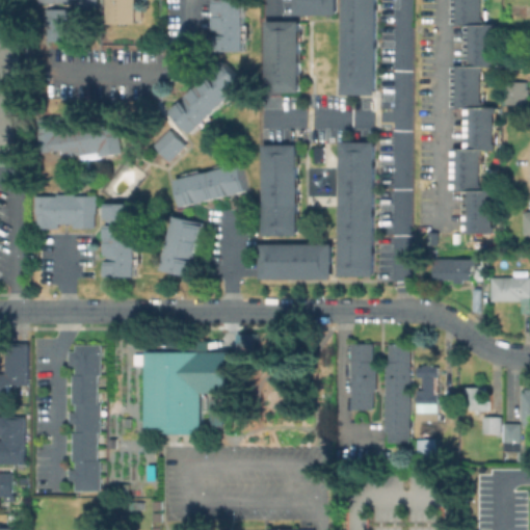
[(142,9),(142,20),(137,20),(138,25),(108,25),(108,0),(137,0),(138,9),(142,9)]
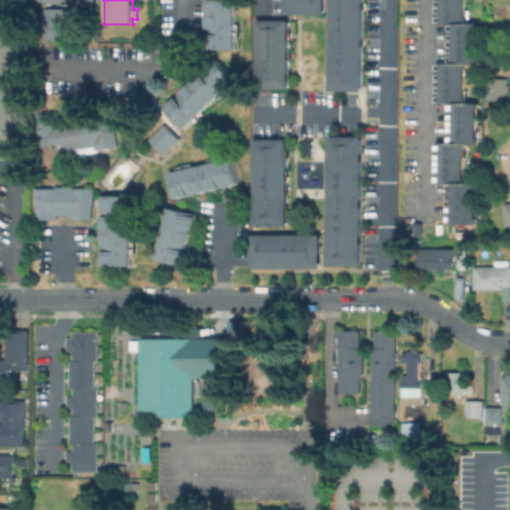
[(232,0),(232,50),(203,50),(203,0),(232,0)]
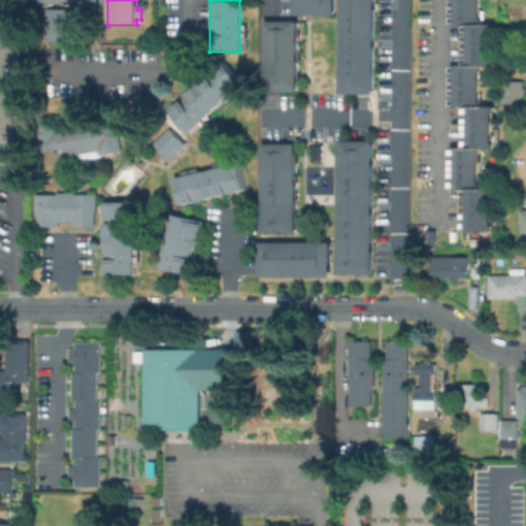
[(289,0),(331,0),(331,17),(289,17),(289,0)]
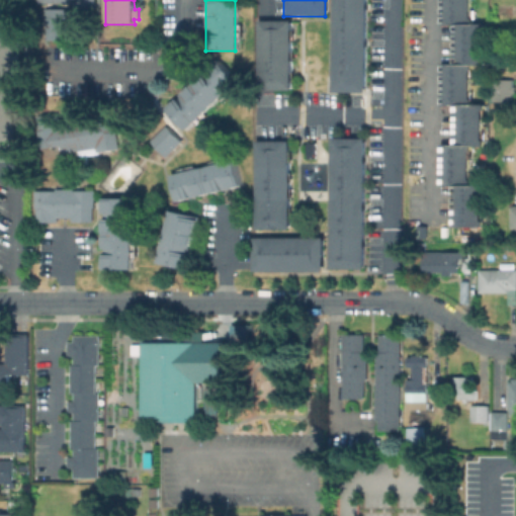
[(331,0),(363,0),(363,93),(331,93),(331,0)]
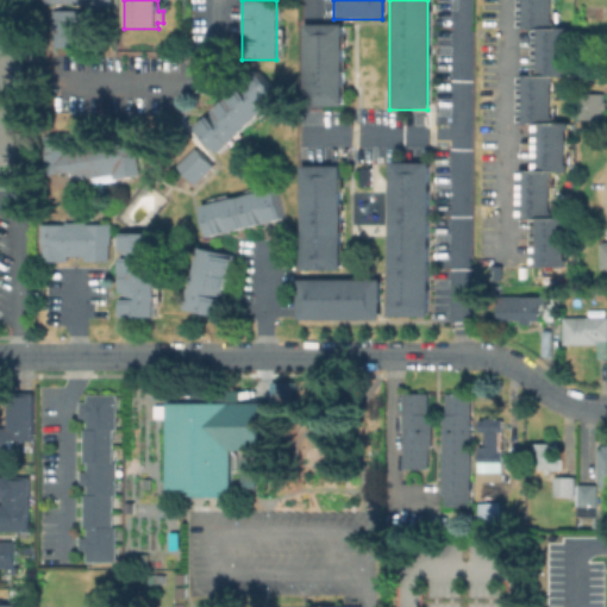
[(554,0),(554,23),(556,23),(555,29),(570,29),(570,37),(568,37),(567,70),(570,70),(570,76),(556,76),(556,83),(554,83),(554,118),(555,118),(555,124),(569,124),(569,131),(568,131),(567,166),(569,166),(569,171),(555,171),(555,179),(552,179),(552,212),(554,212),(554,219),(569,219),(568,227),(567,226),(567,261),(568,261),(568,268),(534,267),(534,220),(519,220),(520,171),(534,171),(534,125),(520,125),(520,76),(536,76),(536,30),(520,30),(520,0),(554,0)]
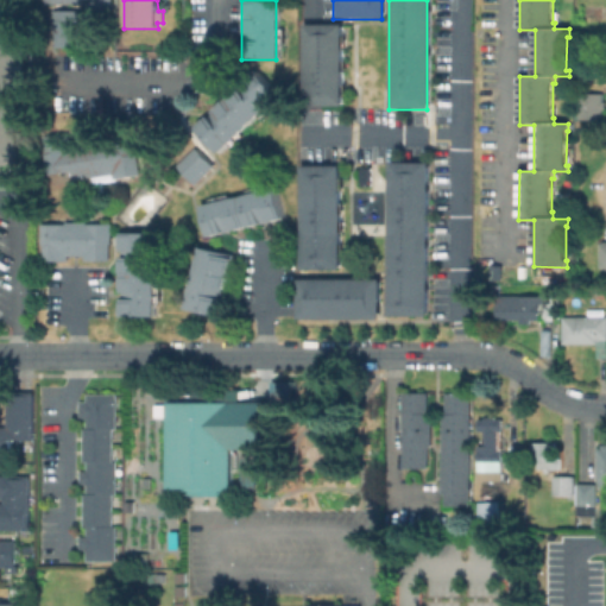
[(75,12),(48,12),(49,49),(76,49),(75,12)]
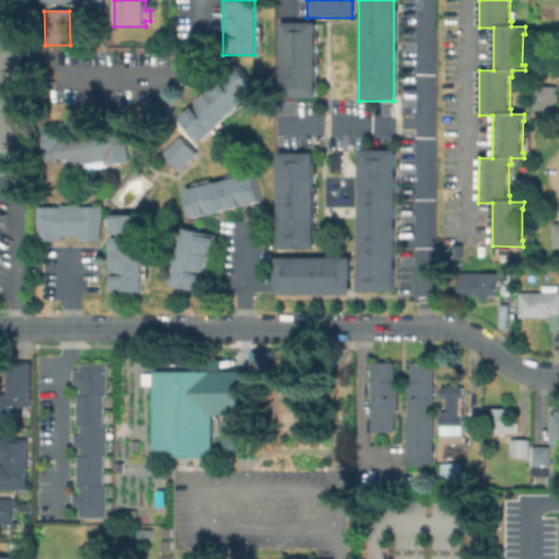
[(277,23),(312,23),(314,99),(277,99),(277,23)]
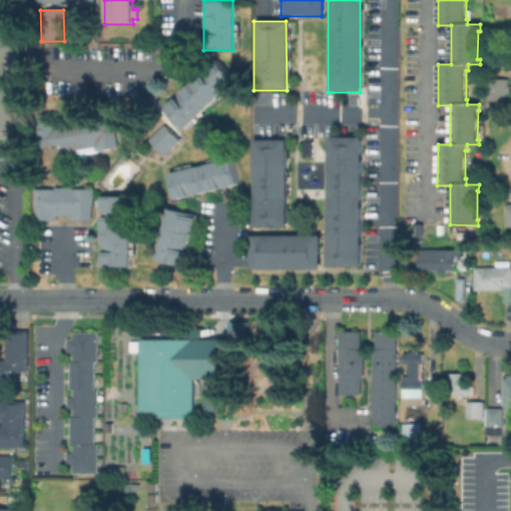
[(181,129),(161,109),(212,60),(232,80),(181,129)]
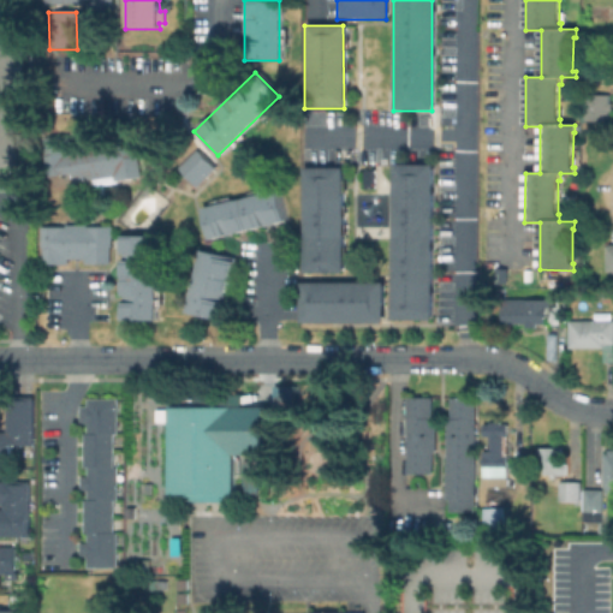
[(581,121),(605,123),(605,112),(608,112),(608,105),(605,105),(605,96),(582,95),(581,121)]
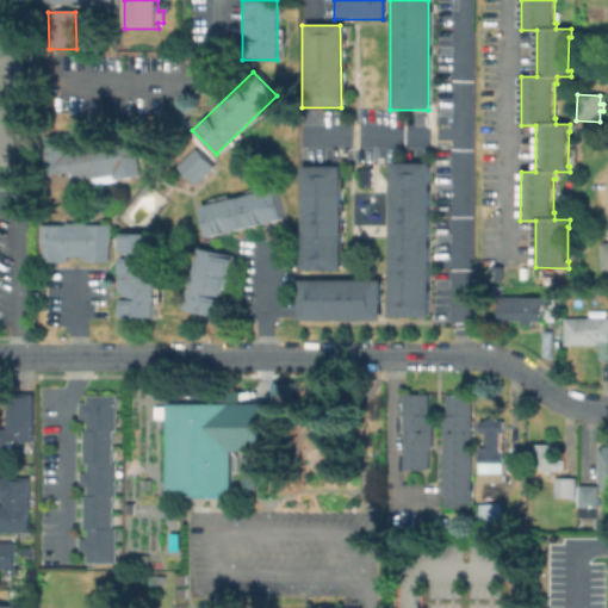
[(109,175),(69,181),(68,173),(43,177),(37,138),(64,135),(67,149),(119,141),(122,157),(132,156),(136,177),(110,181),(109,175)]
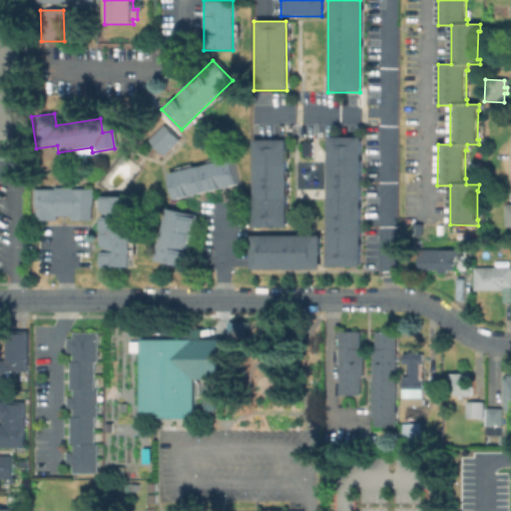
[(162,125),(177,141),(160,157),(145,140),(162,125)]
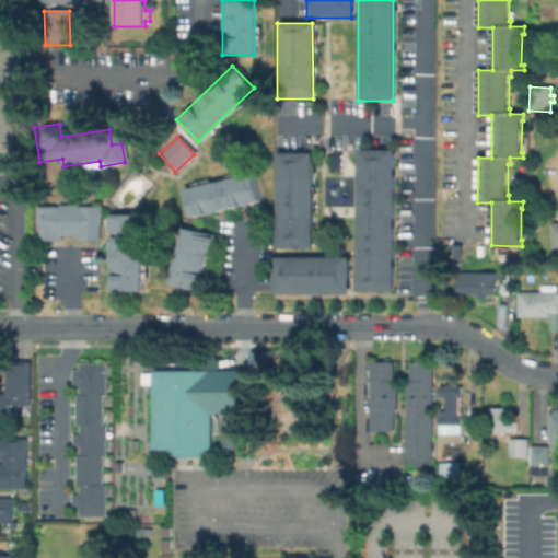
[(357,151),(393,151),(391,291),(356,291),(357,151)]
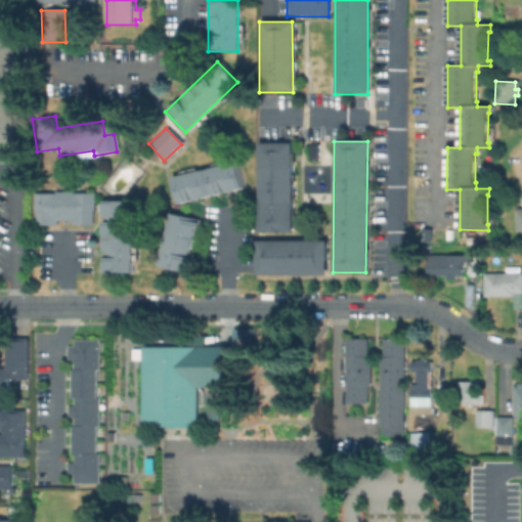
[(257,143),(291,143),(291,233),(257,233),(257,143)]
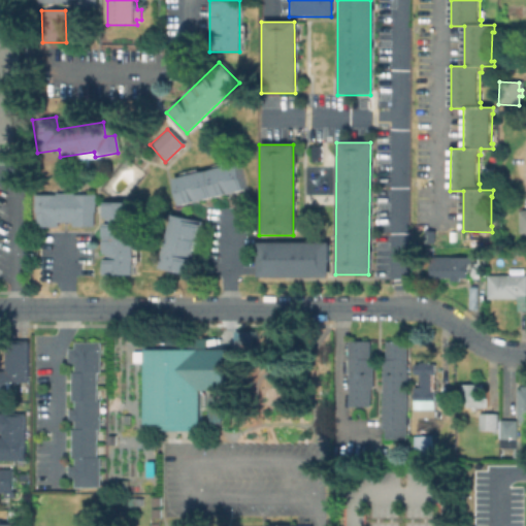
[(171,179),(236,164),(242,191),(177,206),(171,179)]
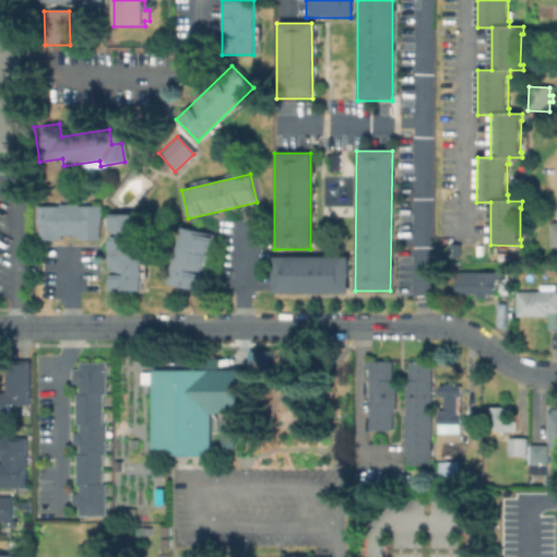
[(58,236),(58,240),(36,241),(35,226),(34,226),(34,208),(57,208),(57,205),(75,205),(75,206),(98,206),(98,225),(97,225),(97,240),(73,241),(73,236),(58,236)]
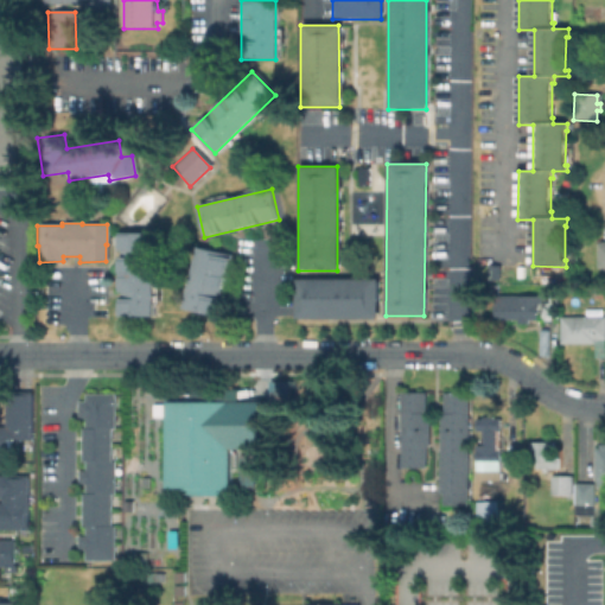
[(118,234),(118,318),(152,318),(153,234),(118,234)]
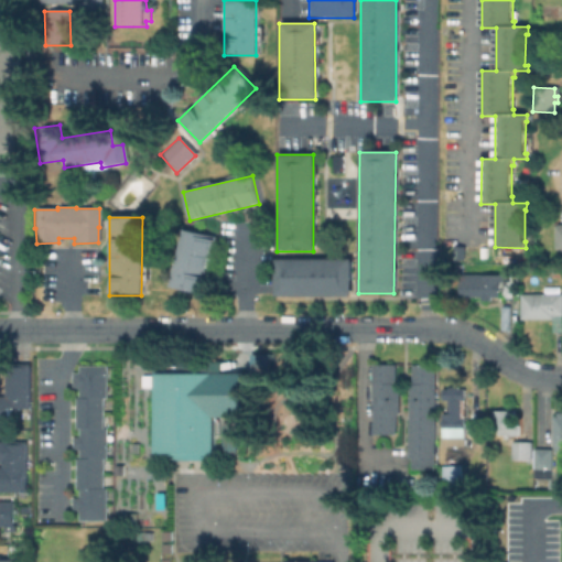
[(552,228),(554,228),(554,225),(561,225),(561,249),(552,249),(552,228)]
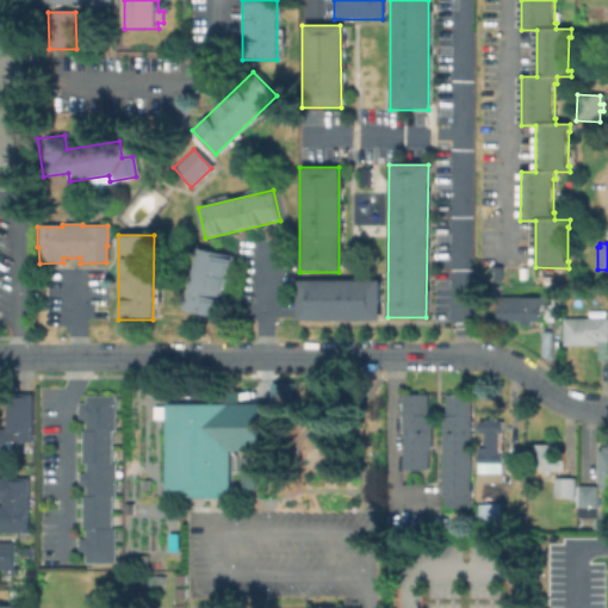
[(197,249),(181,311),(216,320),(231,258),(197,249)]
